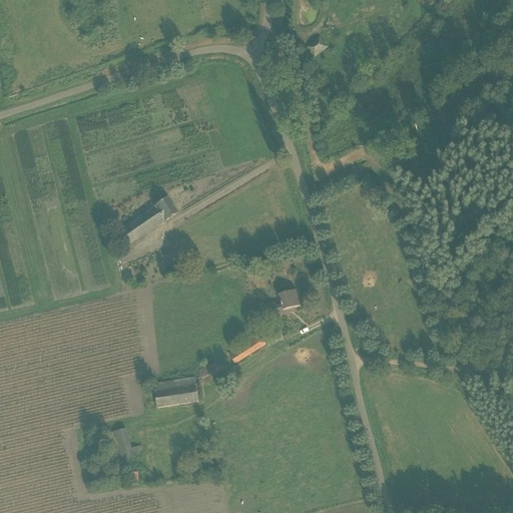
[(164,222),(177,213),(166,198),(153,206),(154,207),(120,230),(130,244),(163,221),(164,222)]
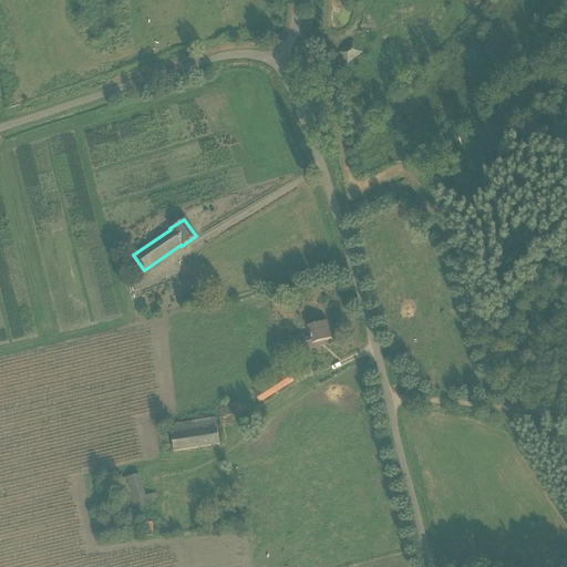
[(299,352),(322,346),(321,342),(331,339),(327,321),(308,327),(311,338),(305,339),(303,336),(295,339),(299,352)]
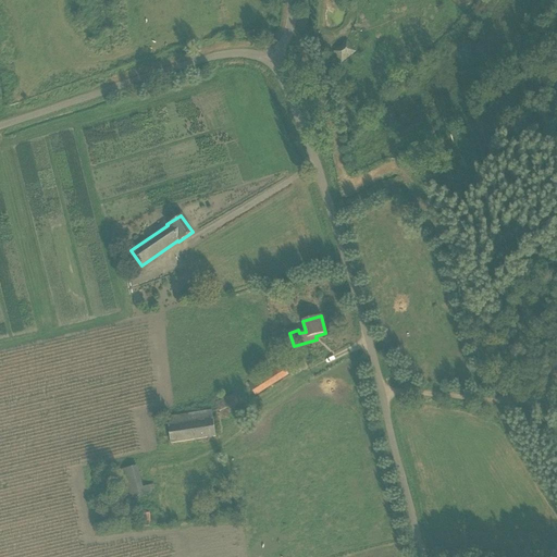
[(249,385),(256,395),(287,374),(281,364),(249,385)]
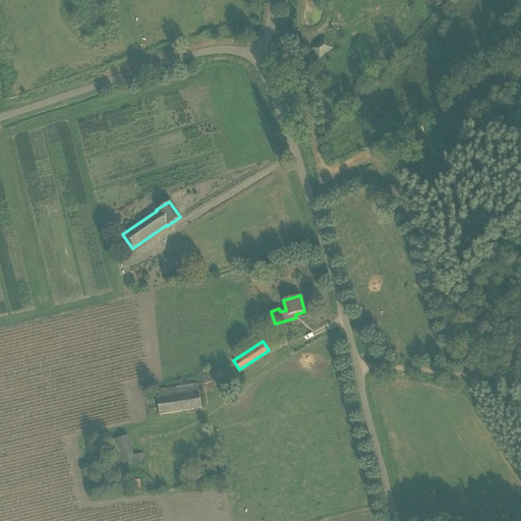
[(159,416),(201,411),(199,389),(157,394),(159,416)]
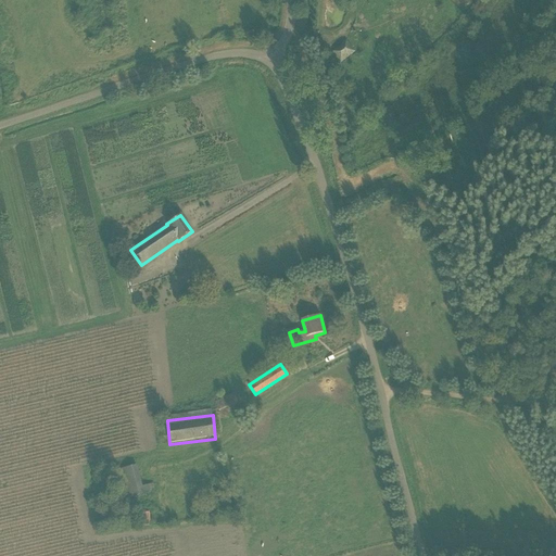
[(153,482),(142,485),(138,464),(123,467),(129,497),(154,492),(153,482)]
